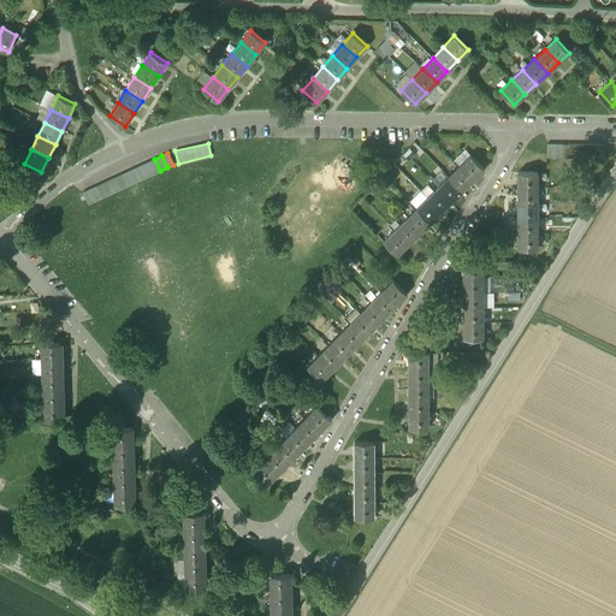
[(484,169),(471,155),(460,166),(473,179),(484,169)]
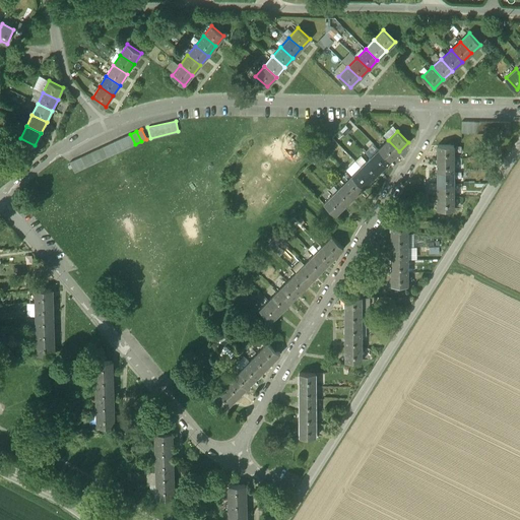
[(130,134),(125,136),(130,146),(135,144),(130,134)]
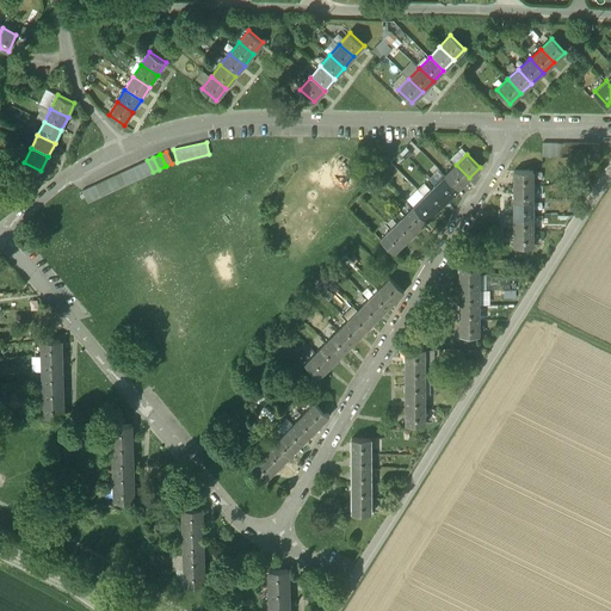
[(147,160),(141,164),(146,176),(153,172),(147,160)]
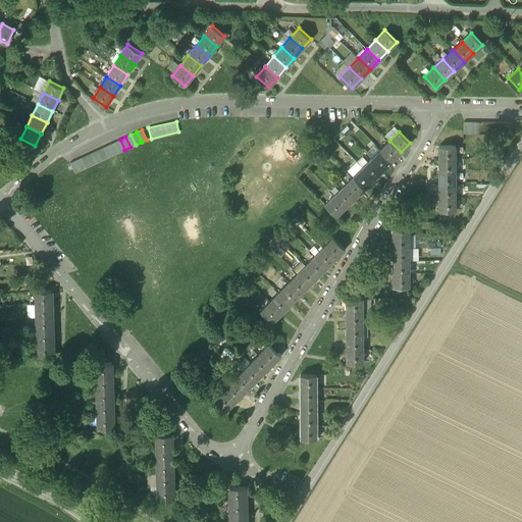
[(120,140),(114,142),(119,153),(124,150),(120,140)]
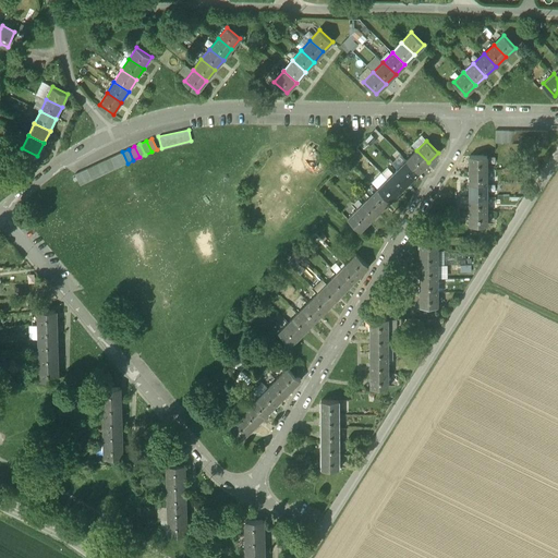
[(428,162),(416,150),(407,160),(419,172),(428,162)]
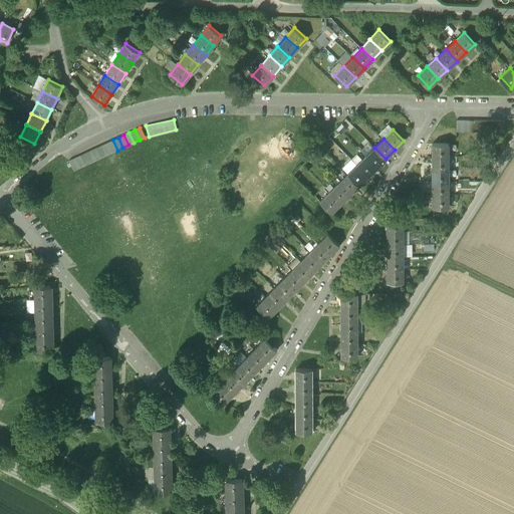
[(112,140),(107,143),(112,153),(117,151),(112,140)]
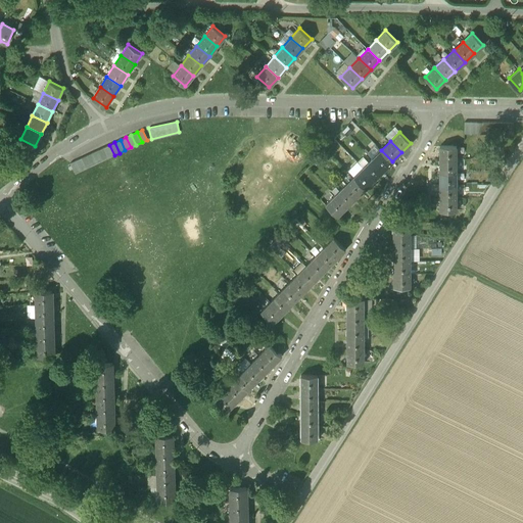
[(109,145),(103,148),(108,158),(114,155),(109,145)]
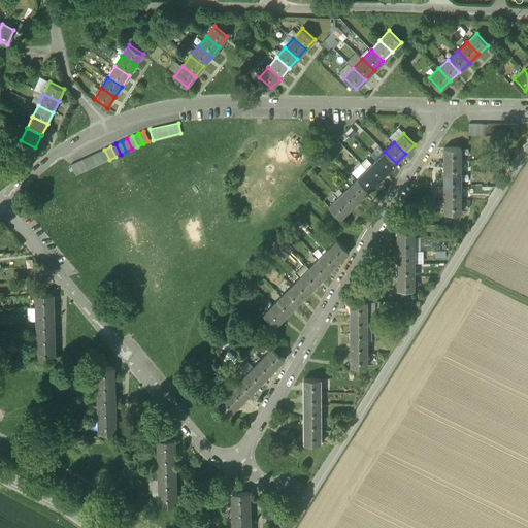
[(461,147),(444,147),(444,161),(461,161),(461,147)]
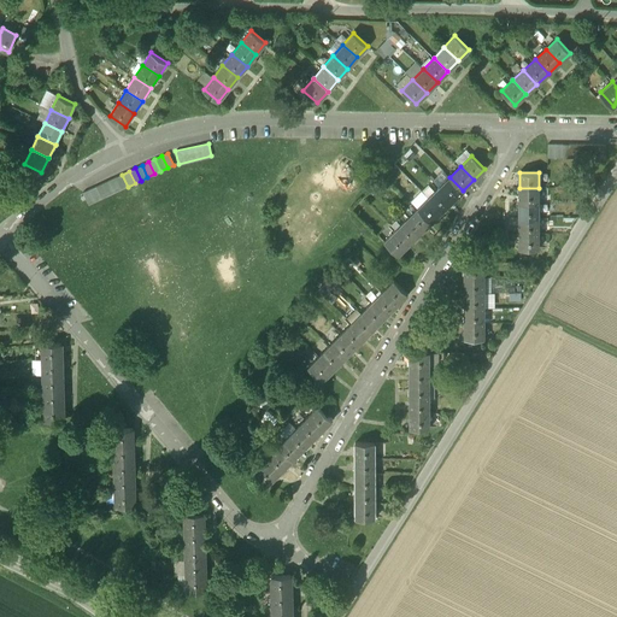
[(128,187),(122,175),(116,177),(122,189),(128,187)]
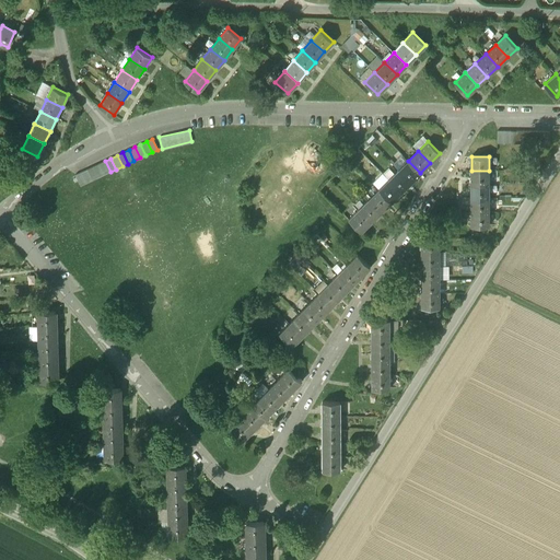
[(105,161),(98,164),(104,175),(111,172),(105,161)]
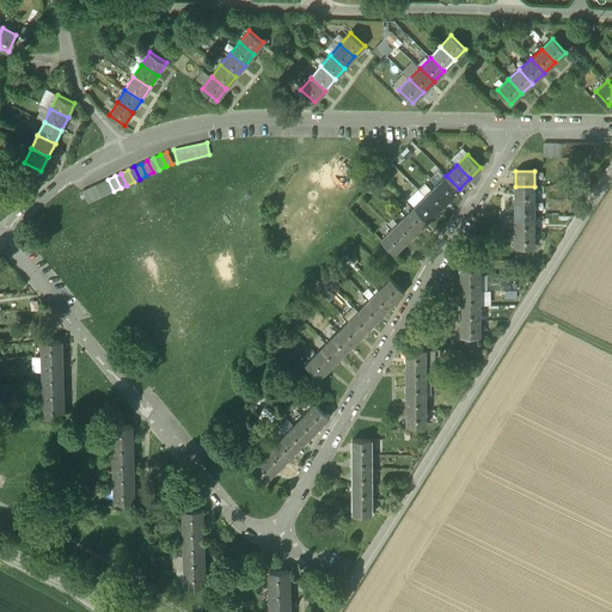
[(459,189),(446,176),(435,187),(448,200),(459,189)]
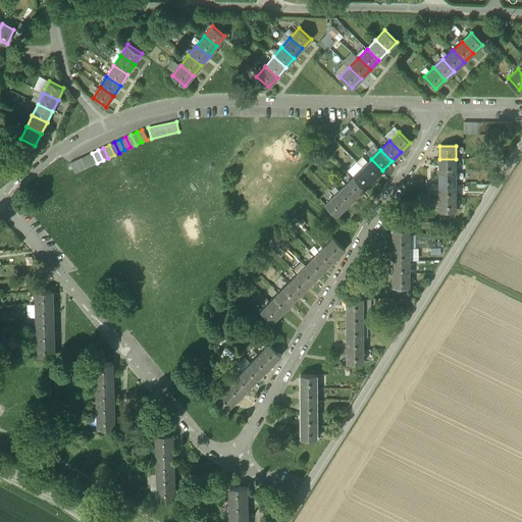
[(97,163),(92,153),(87,155),(92,165),(97,163)]
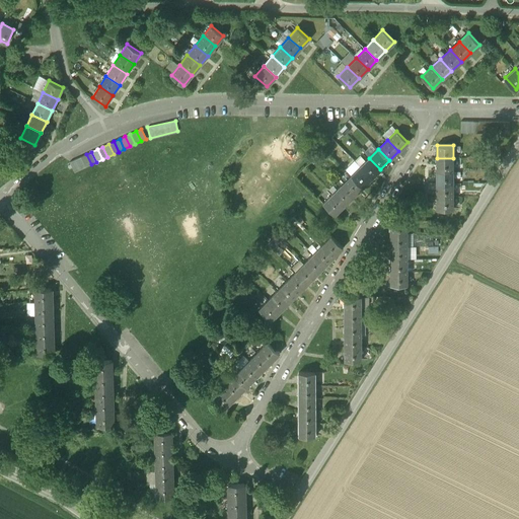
[(86,154),(81,157),(85,167),(91,164),(86,154)]
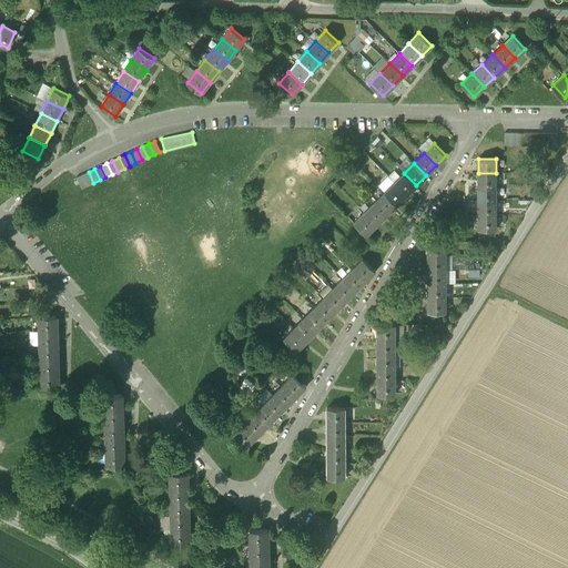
[(89,172),(82,174),(88,185),(93,183),(89,172)]
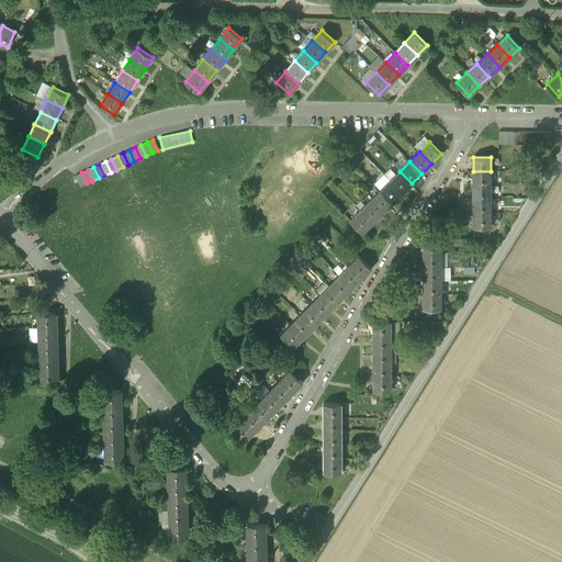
[(412,183),(400,171),(390,180),(403,193),(412,183)]
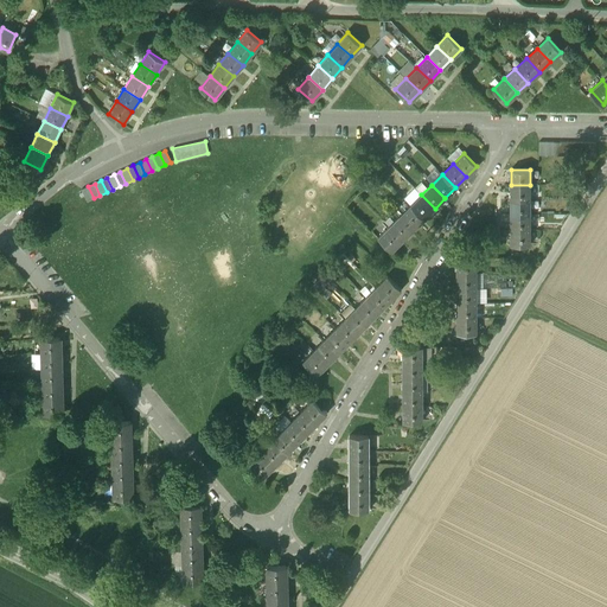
[(530,185),(511,185),(511,199),(530,199),(530,185)]
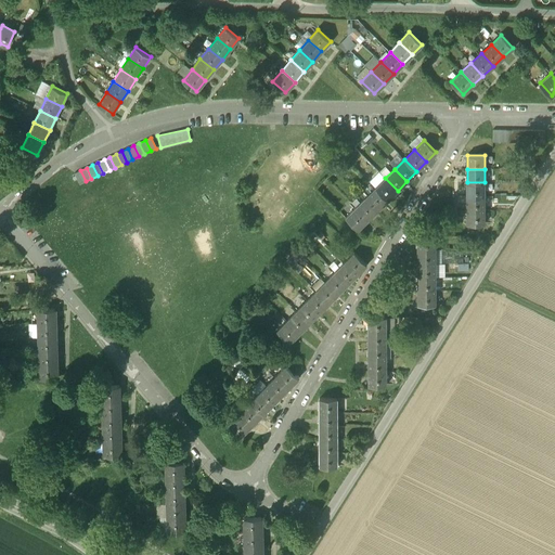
[(80,170),(75,173),(80,184),(86,181),(80,170)]
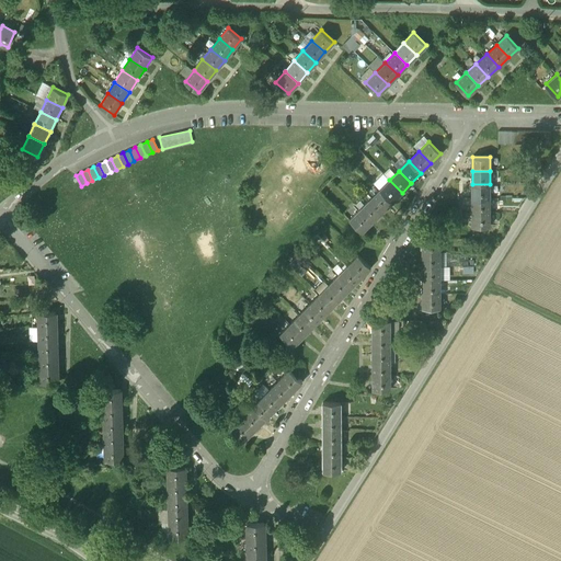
[(402,193),(389,180),(379,190),(392,202),(402,193)]
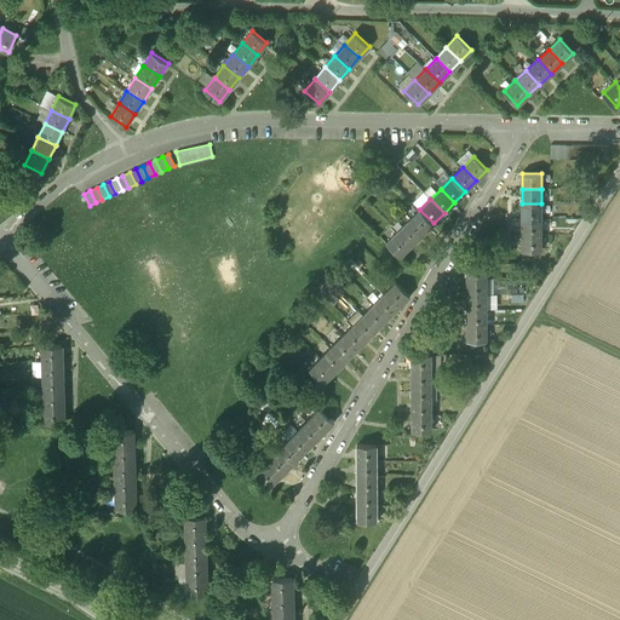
[(541,204),(522,204),(522,219),(541,219),(541,204)]
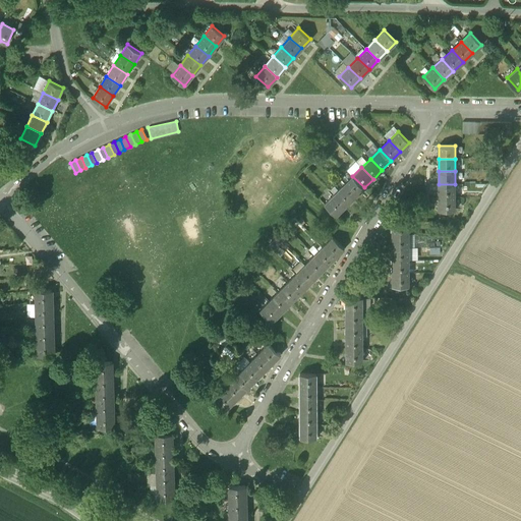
[(352,176),(343,185),(354,197),(364,187),(352,176)]
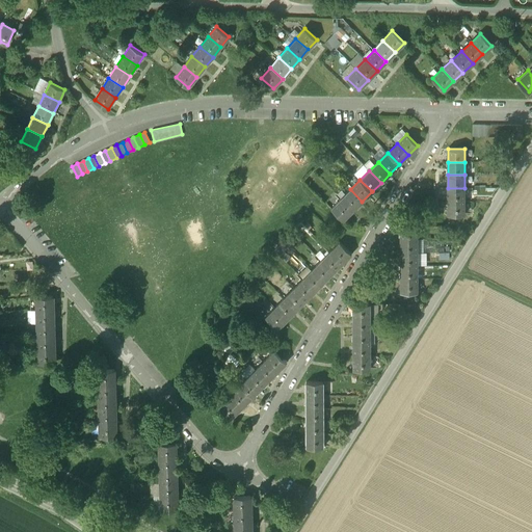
[(464,188),(448,188),(448,201),(464,201),(464,188)]
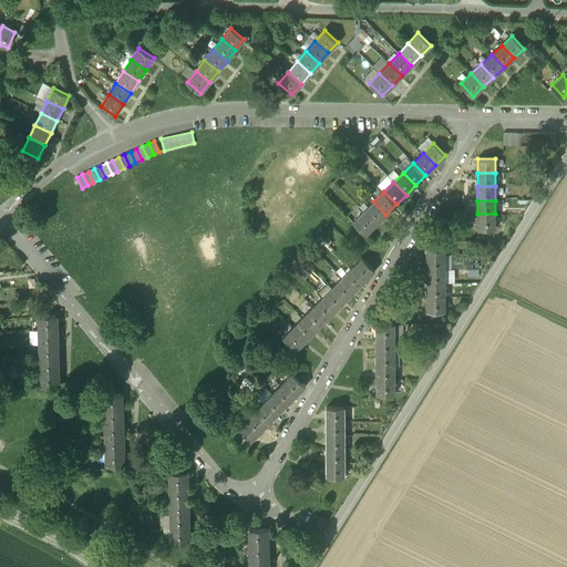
[(385,215),(373,202),(363,212),(375,225),(385,215)]
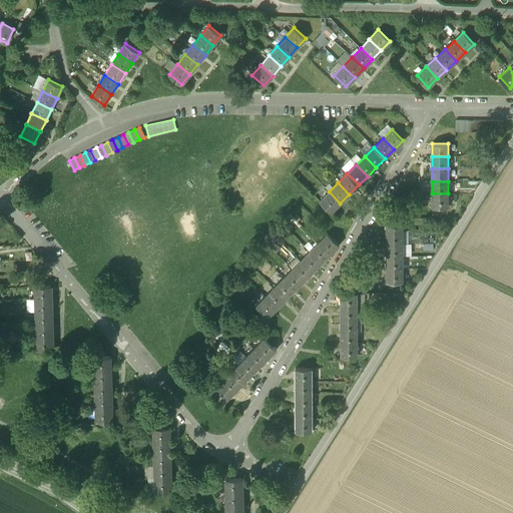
[(340,203),(329,191),(320,200),(331,212),(340,203)]
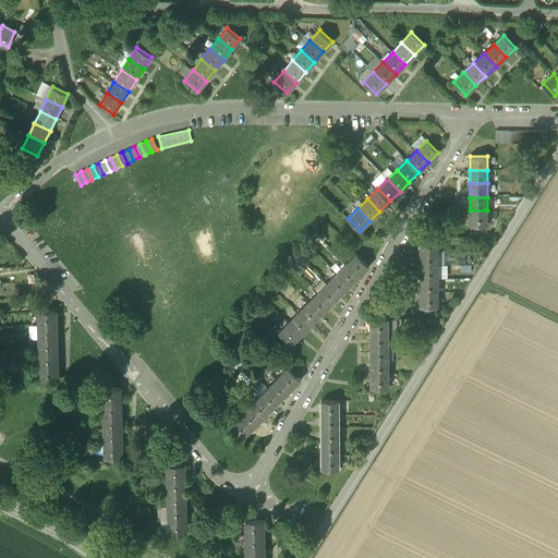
[(487,210),(470,210),(470,225),(487,225),(487,210)]
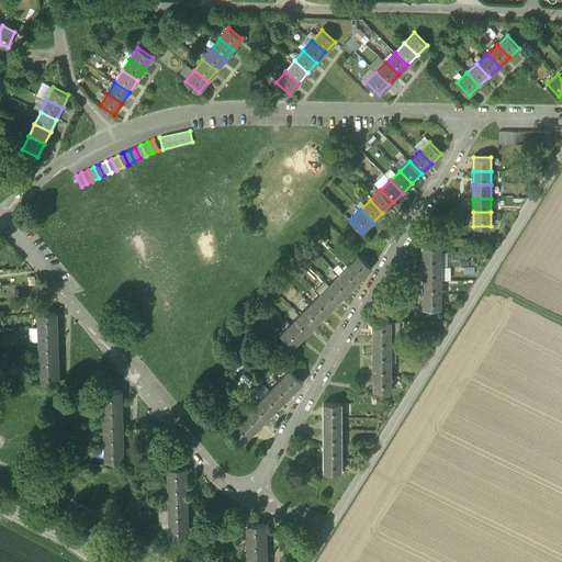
[(440,238),(423,238),(423,253),(440,253),(440,238)]
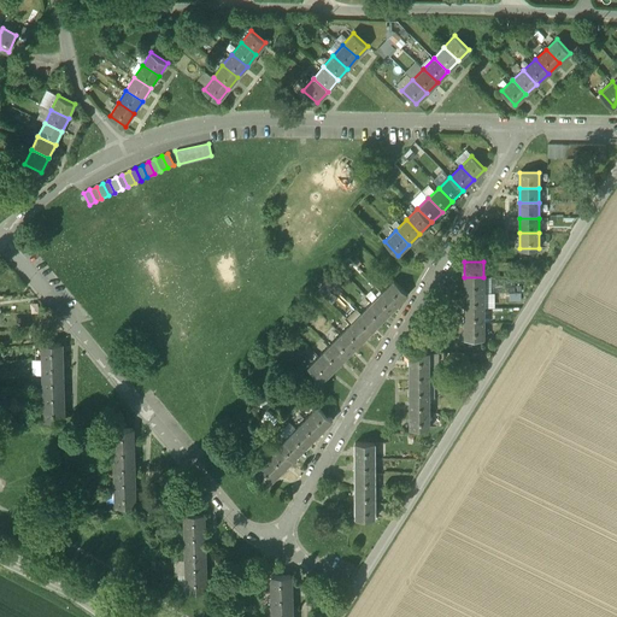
[(483,277),(464,277),(464,293),(483,293),(483,277)]
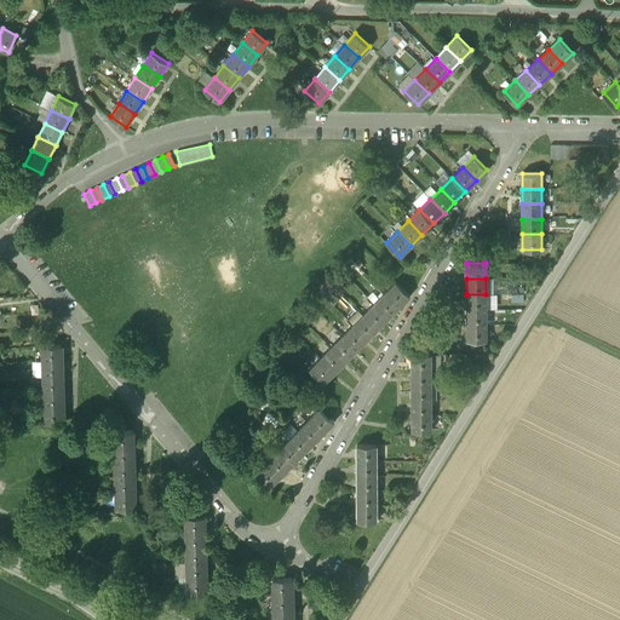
[(409,296),(396,282),(385,293),(399,306),(409,296)]
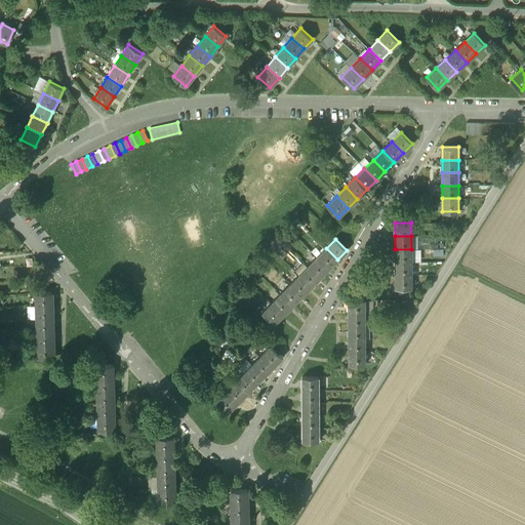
[(337,259),(326,248),(317,257),(328,269),(337,259)]
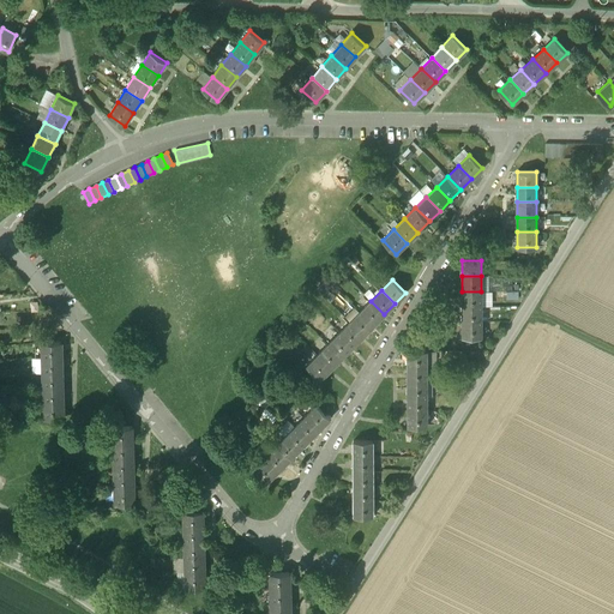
[(481,306),(481,292),(462,292),(462,306),(481,306)]
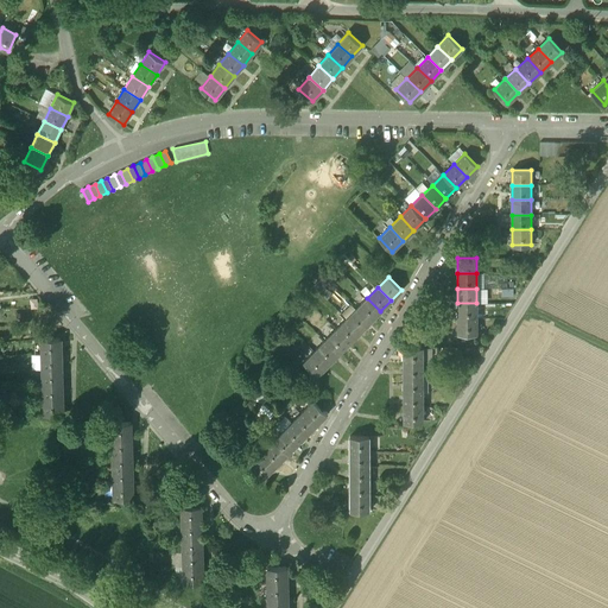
[(367,298),(356,309),(371,322),(380,311),(367,298)]
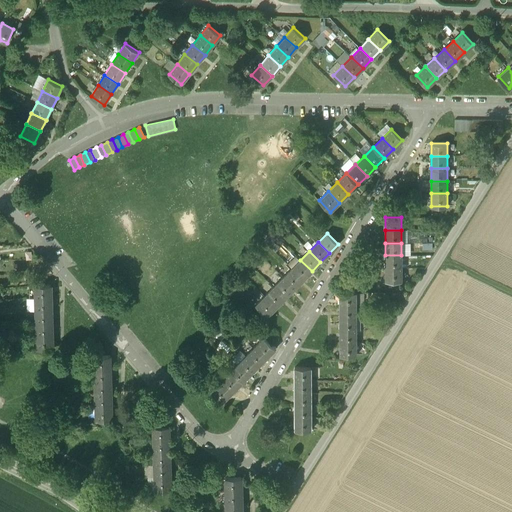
[(401,268),(401,255),(385,255),(385,268),(401,268)]
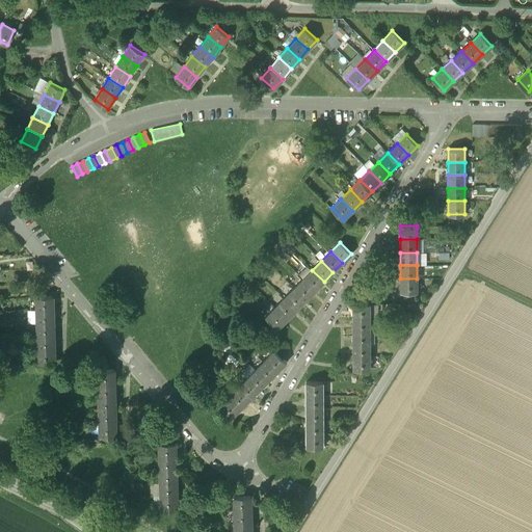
[(312,270),(302,280),(315,291),(324,282),(312,270)]
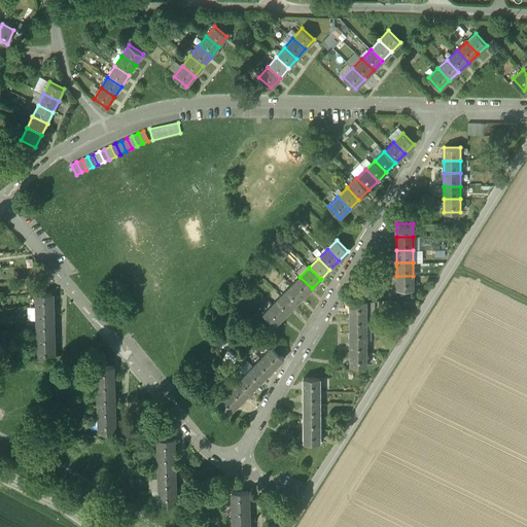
[(413,276),(396,276),(396,289),(413,289),(413,276)]
